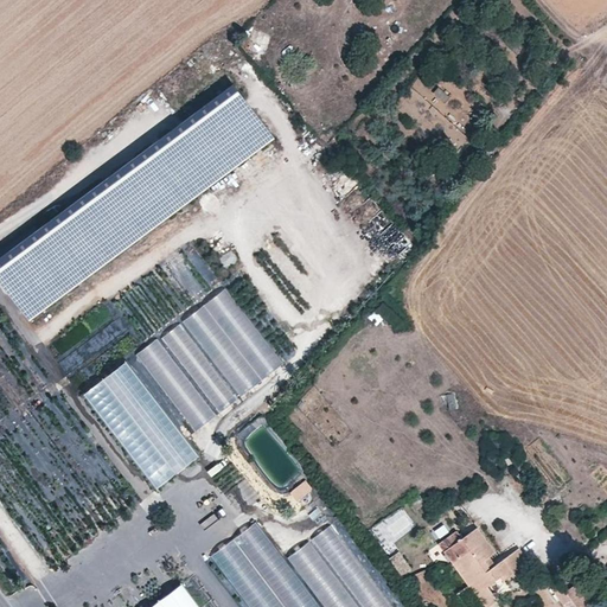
[(236,87),(0,243),(0,286),(20,317),(275,145),(236,87)]
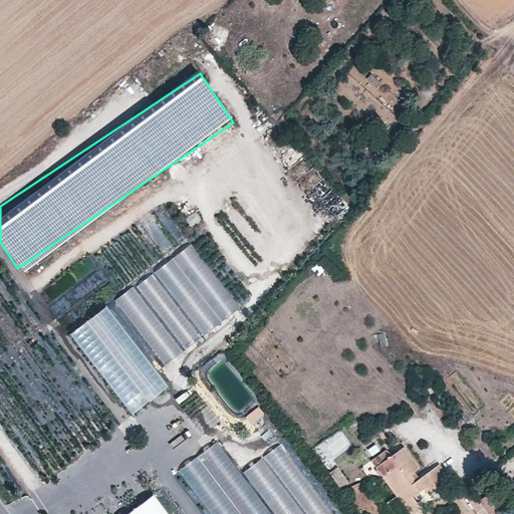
[(369,73),(365,78),(375,85),(379,80),(369,73)]
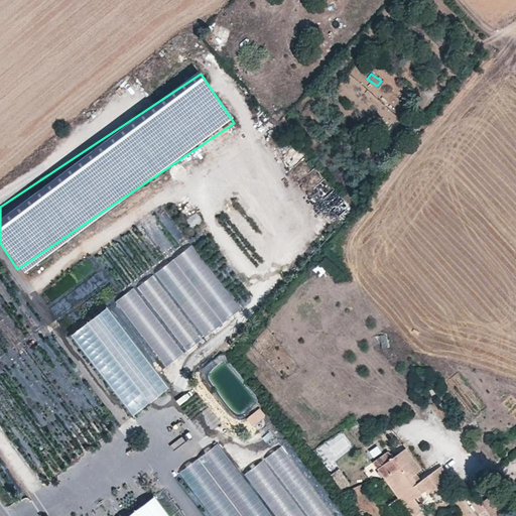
[(192,228),(203,219),(196,211),(186,220),(192,228)]
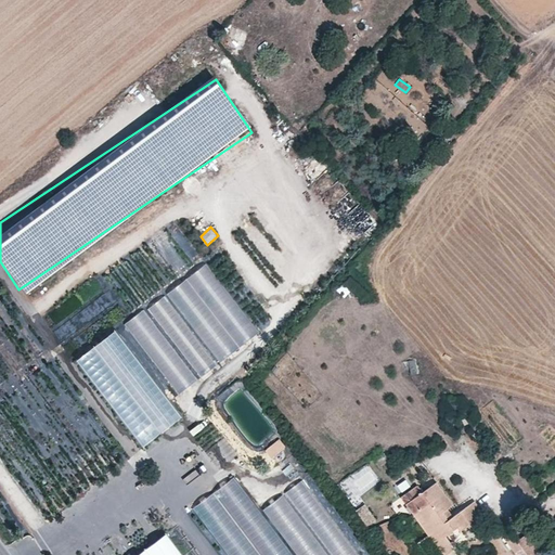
[(207,262),(124,323),(155,366),(150,370),(170,398),(259,334),(207,262)]
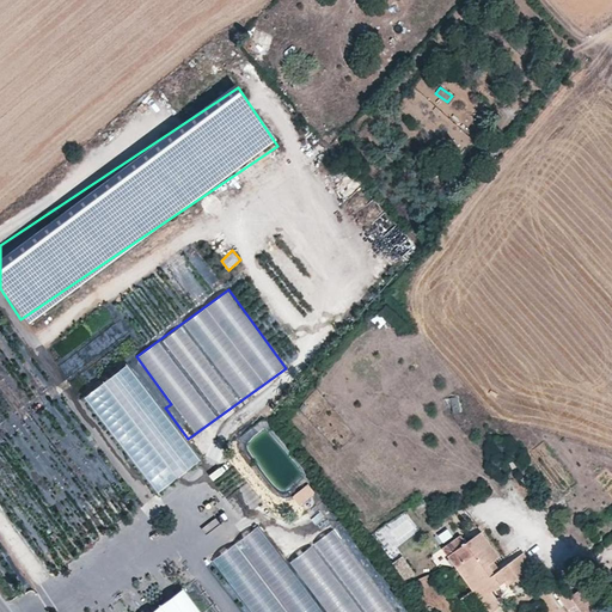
[(371,318),(379,326),(395,312),(386,304),(371,318)]
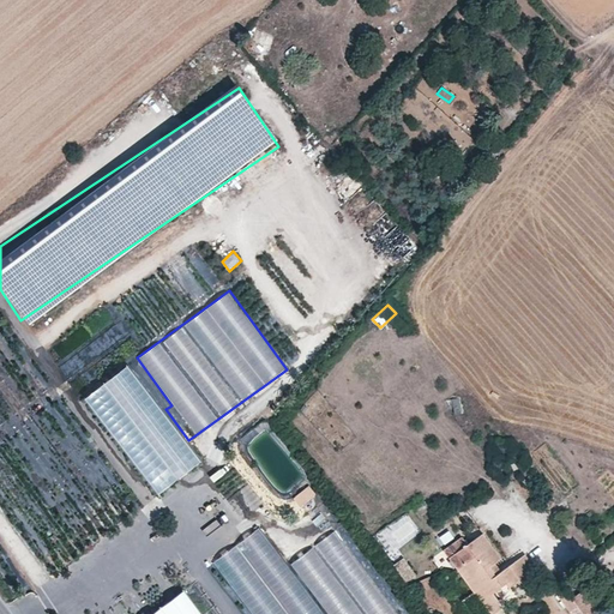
[(67,377),(76,372),(68,361),(60,367),(67,377)]
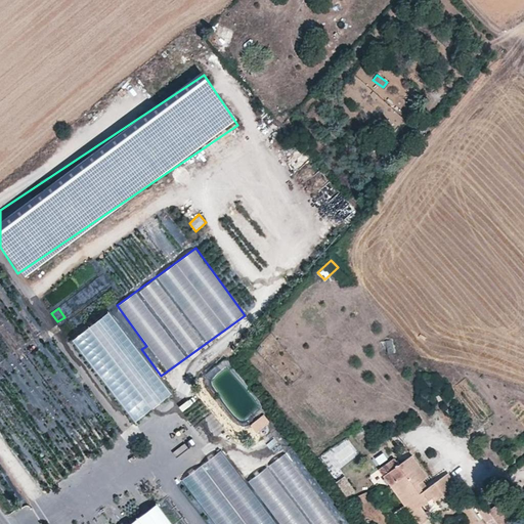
[(170,393),(107,310),(70,339),(132,422),(170,393)]
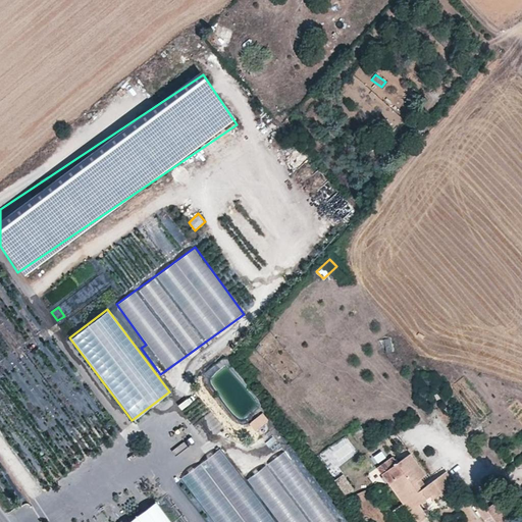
[(386,350),(394,346),(386,334),(379,338),(386,350)]
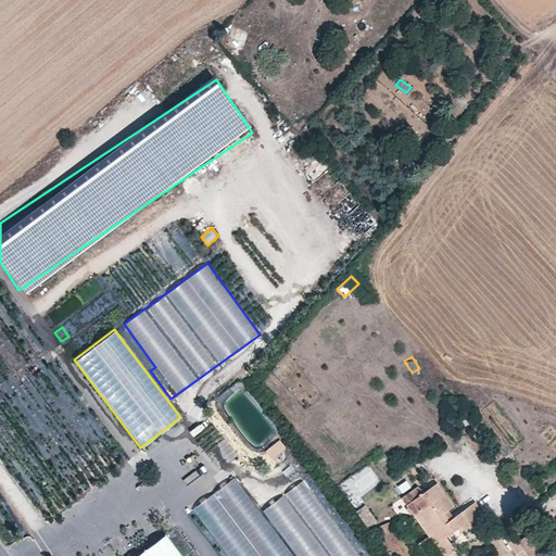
[(280,438),(265,450),(273,458),(287,446),(280,438)]
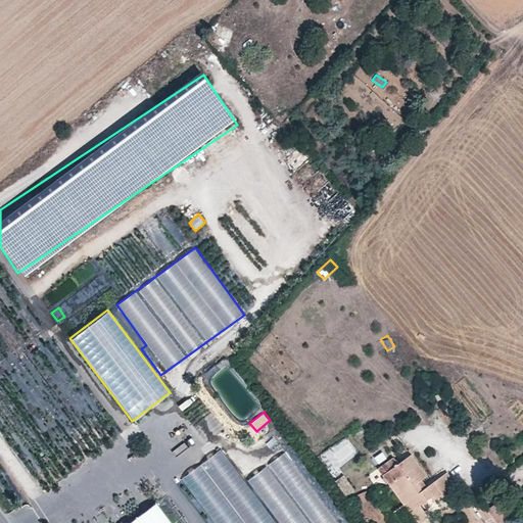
[(274,455),(283,449),(279,443),(270,448),(274,455)]
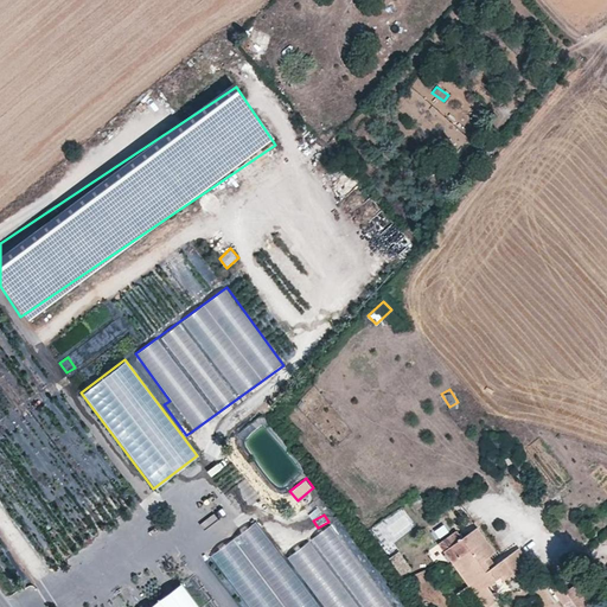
[(212,551),(250,606),(402,606),(370,560),(368,561),(339,519),(283,557),(257,519),(212,551)]
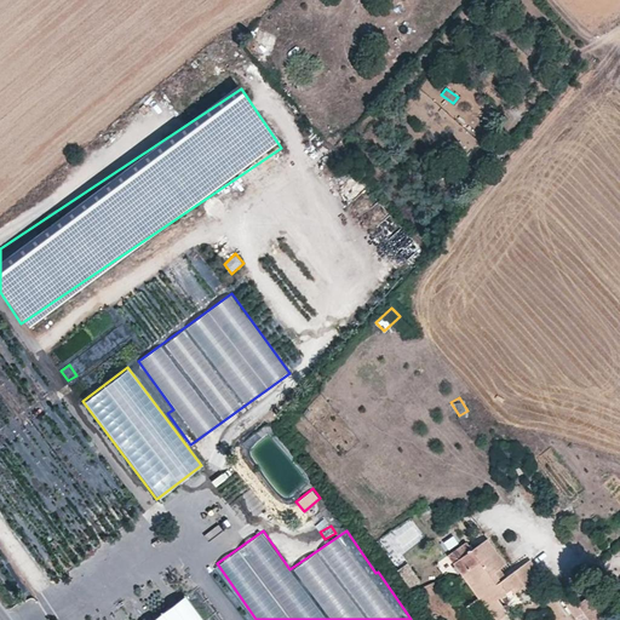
[(526,586),(541,575),(530,560),(507,574),(503,580),(495,570),(501,566),(505,563),(488,539),(453,563),(460,573),(465,569),(482,593),(492,587),(498,597),(511,587),(514,591),(524,584),(526,586)]
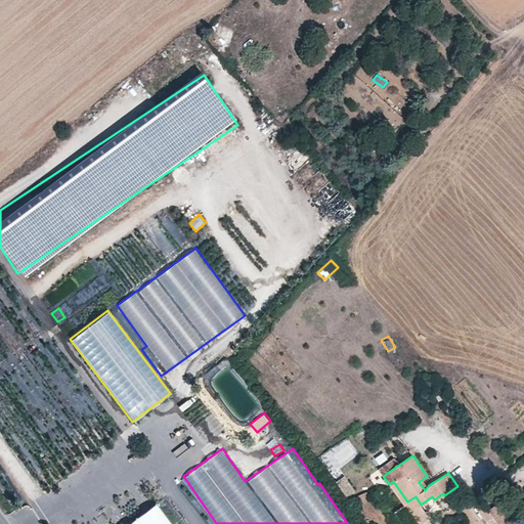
[(343,476),(335,482),(347,497),(355,491),(343,476)]
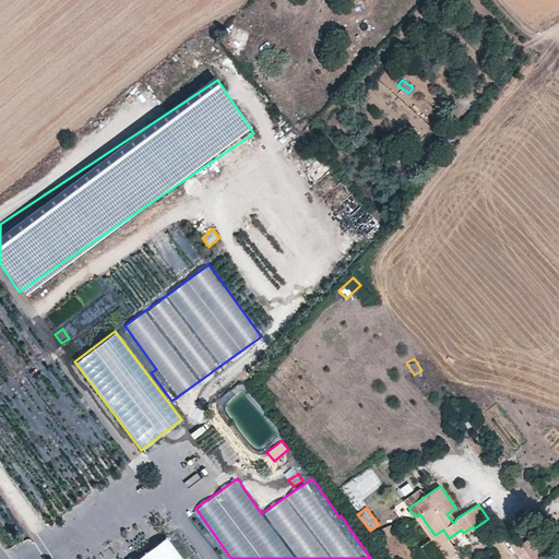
[(452,510),(447,514),(453,523),(458,518),(452,510)]
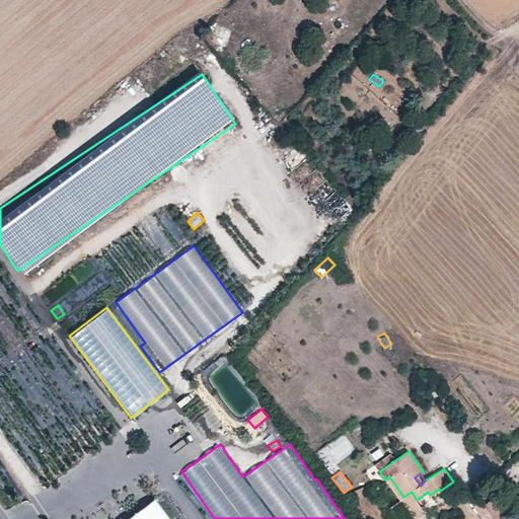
[(389,476),(385,479),(412,518),(415,518),(426,512),(417,500),(412,492),(403,497),(389,476)]
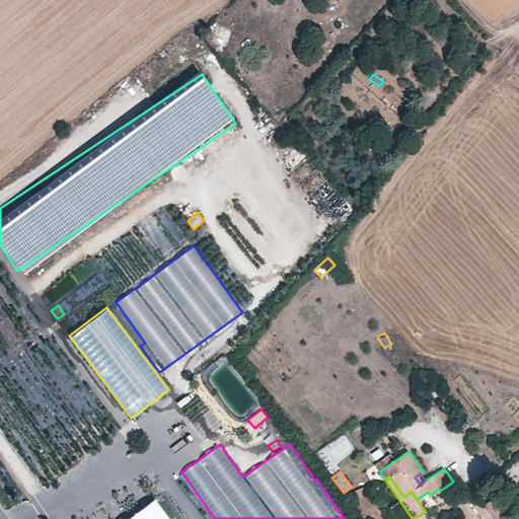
[(472,495),(467,499),(482,518),(507,518),(493,499),(482,507),(472,495)]
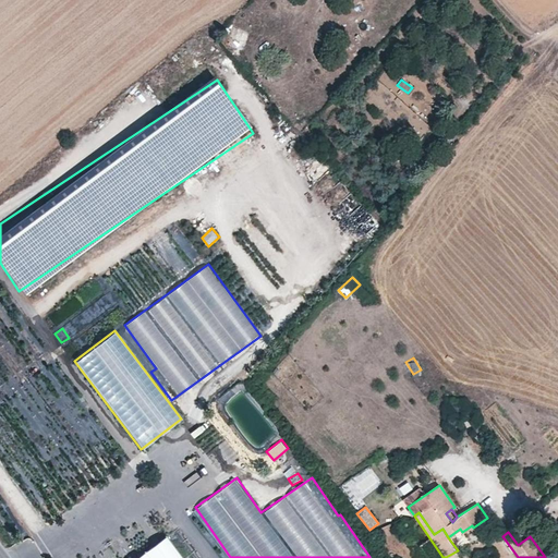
[(134,557),(189,557),(172,533),(134,557)]
